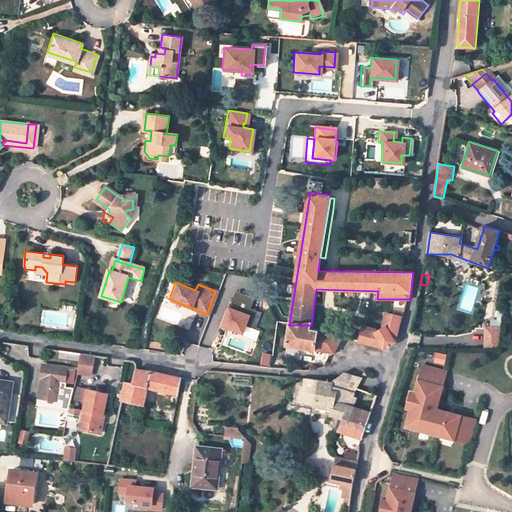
[(255,311),(247,308),(251,297),(233,290),(226,306),(219,324),(239,332),(242,325),(249,327),(255,311)]
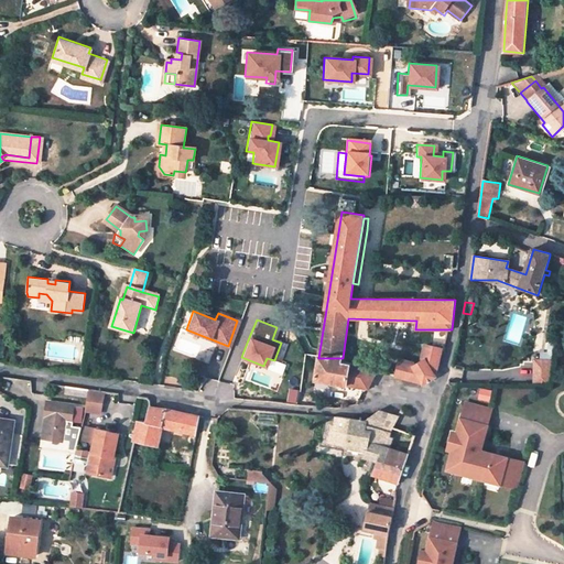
[(541,353),(541,358),(554,359),(556,346),(550,345),(549,354),(541,353)]
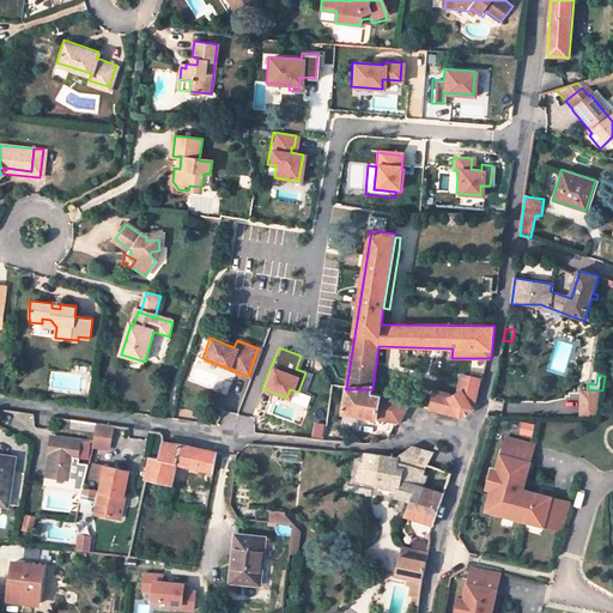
[(479,381),(463,377),(460,392),(461,392),(451,396),(435,393),(431,407),(460,414),(473,407),(479,381)]
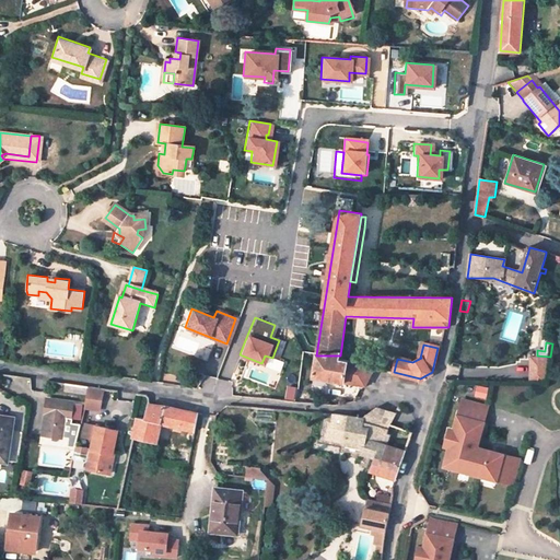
[(451,352),(447,363),(462,364),(464,353),(451,352)]
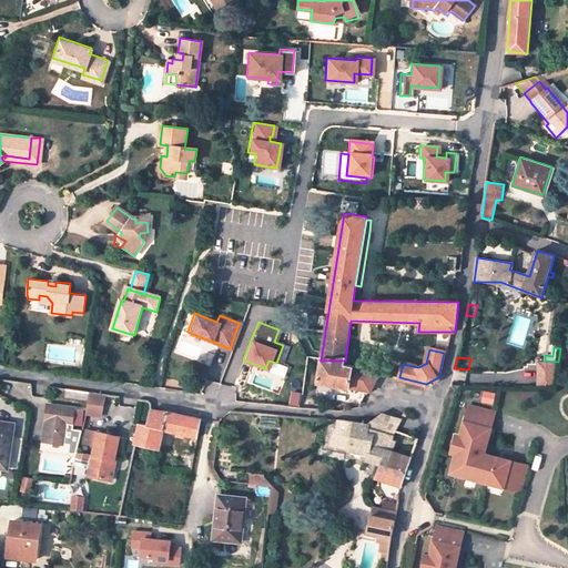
[(345,361),(321,361),(317,383),(369,391),(372,389),(379,373),(381,371),(344,366),(345,361)]
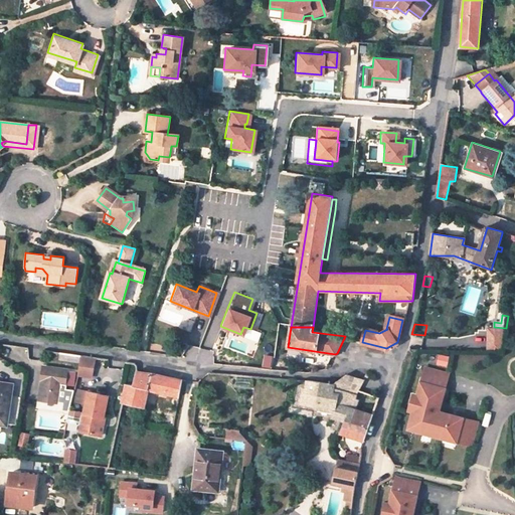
[(494,327),(488,327),(487,350),(502,350),(506,328),(494,327)]
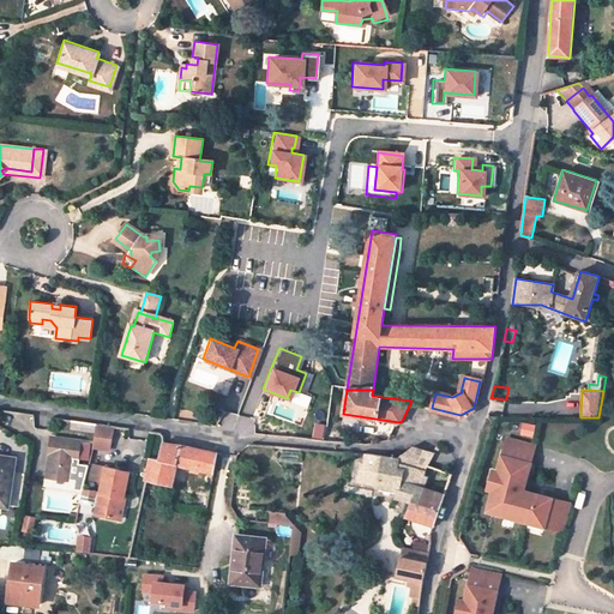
[(524,422),(522,434),(535,437),(537,425),(524,422)]
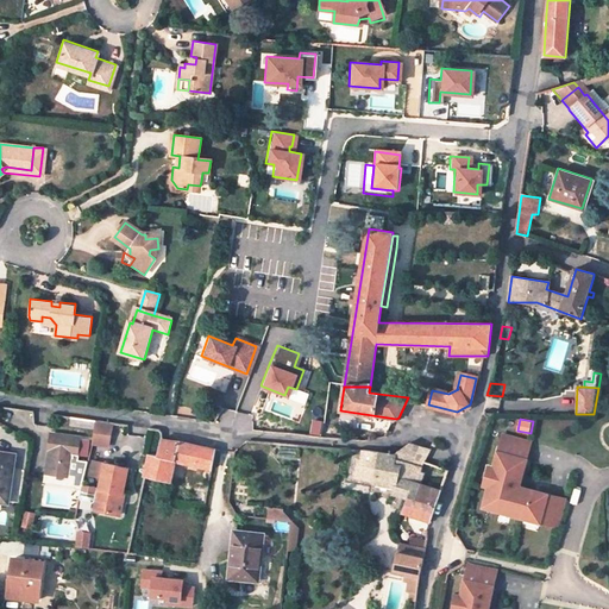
[(96,420),(93,433),(112,435),(114,422),(96,420)]
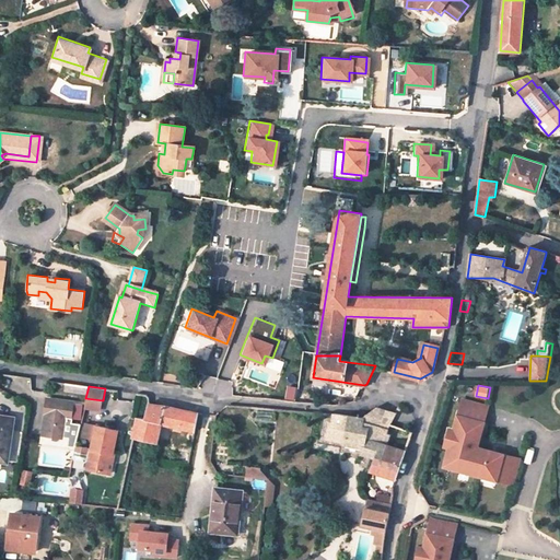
[(74,401),(47,398),(45,413),(46,413),(43,432),(68,436),(67,446),(76,448),(77,445),(80,424),(71,423),(71,419),(73,404),(74,401)]
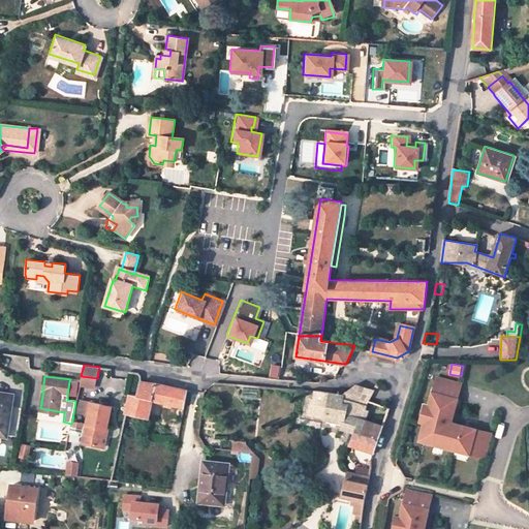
[(97,378),(81,376),(80,385),(95,387),(97,378)]
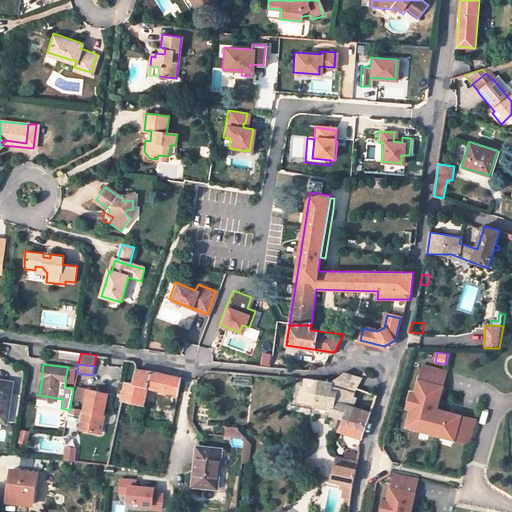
[(443,387),(447,372),(423,367),(415,394),(411,410),(418,412),(414,430),(469,442),(475,419),(431,408),(437,385),(443,387)]
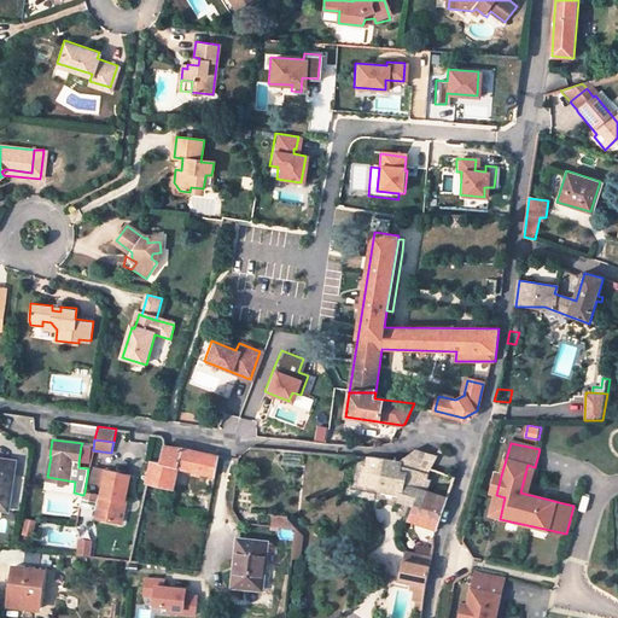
[(93,448),(81,445),(79,462),(89,464),(93,448)]
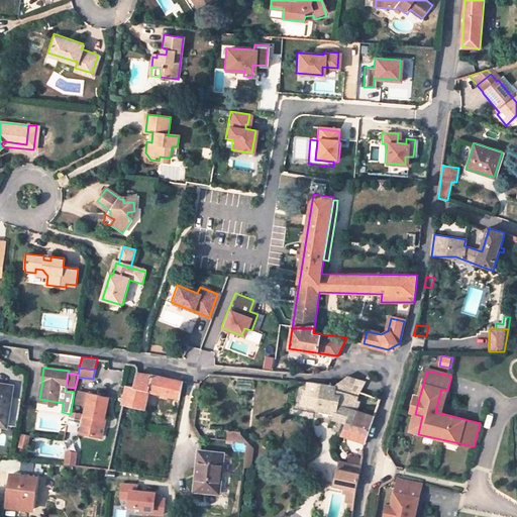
[(179,397),(183,381),(164,377),(152,375),(148,374),(137,373),(134,387),(127,385),(123,403),(145,407),(148,391),(179,397)]
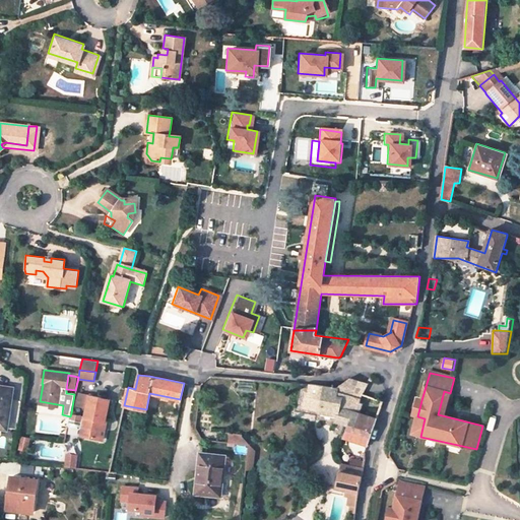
[(354,411),(367,383),(350,377),(336,387),(310,383),(307,406),(317,408),(338,412),(336,419),(347,424),(353,426),(358,412),(354,411)]
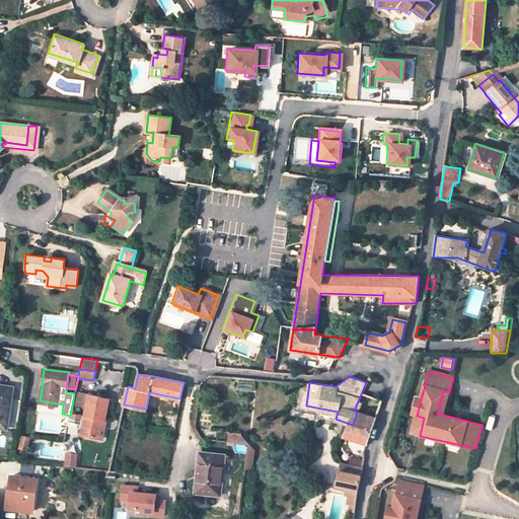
[(0,385),(0,427),(7,428),(13,387),(0,385)]
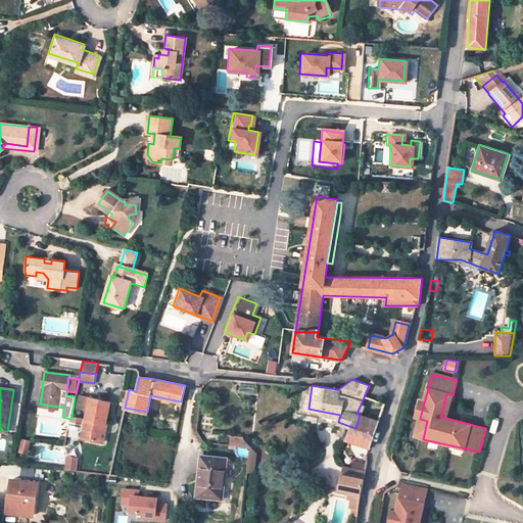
[(79,436),(99,441),(104,423),(106,424),(111,402),(80,395),(77,408),(87,410),(85,419),(84,418),(82,427),(81,430),(79,436)]
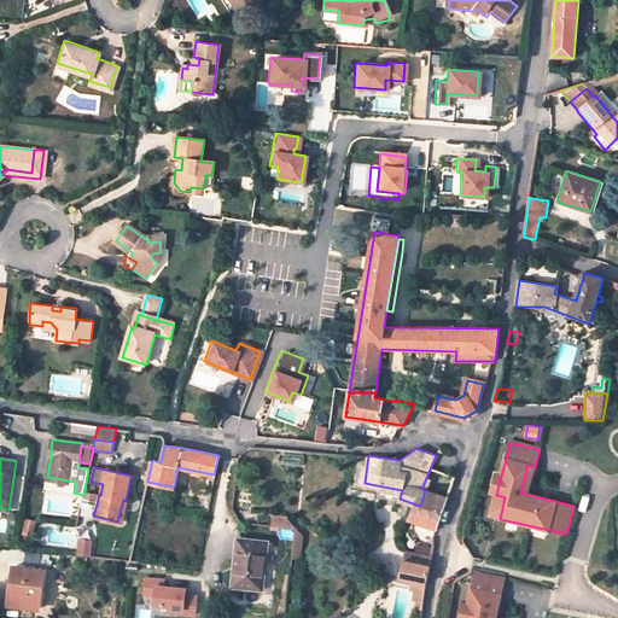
[(501,476),(496,474),(491,494),(496,495),(501,476)]
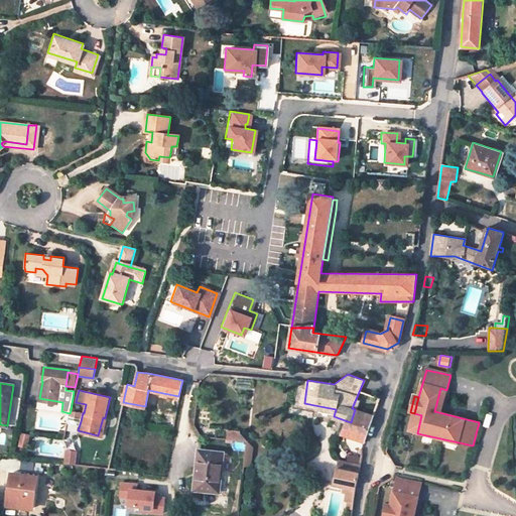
[(350,435),(365,440),(374,414),(355,409),(351,422),(354,423),(350,435)]
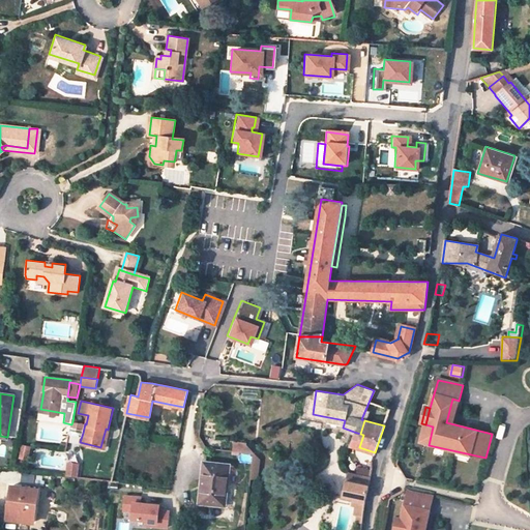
[(85,423),(72,421),(71,424),(70,431),(83,433),(85,423)]
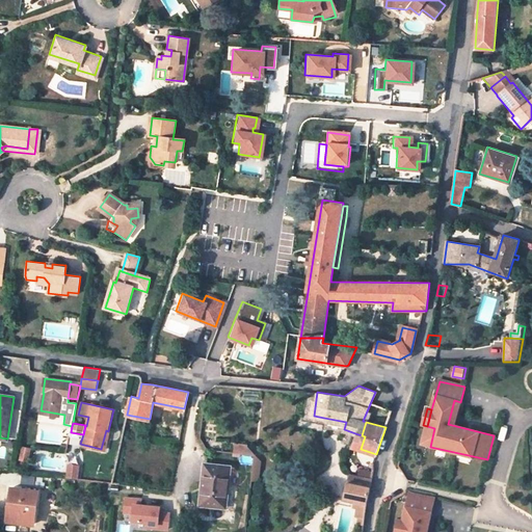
[(434,428),(427,426),(423,445),(430,447),(434,428)]
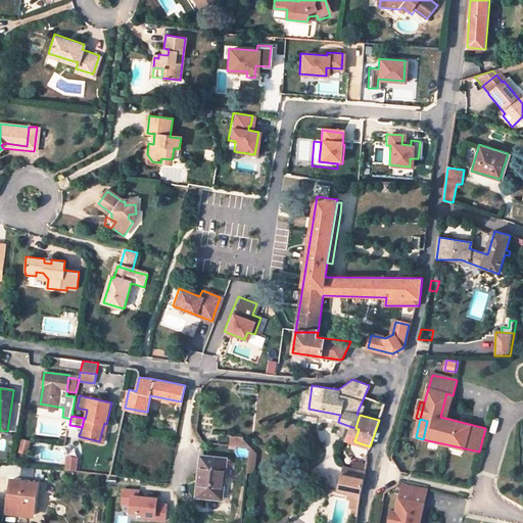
[(344,438),(354,441),(359,429),(355,428),(349,426),(344,438)]
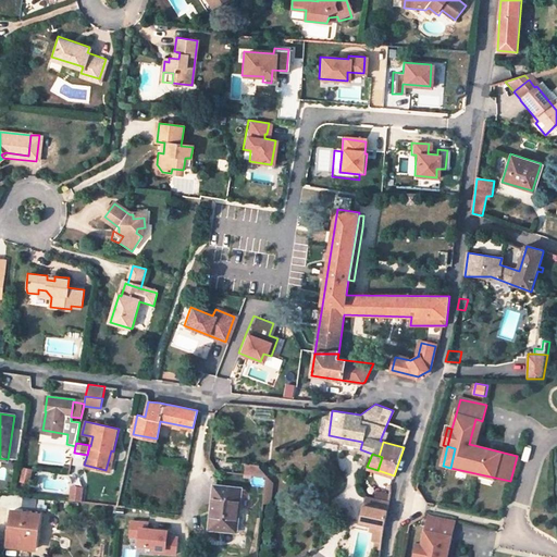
[(186,463),(184,474),(197,475),(199,466),(186,463)]
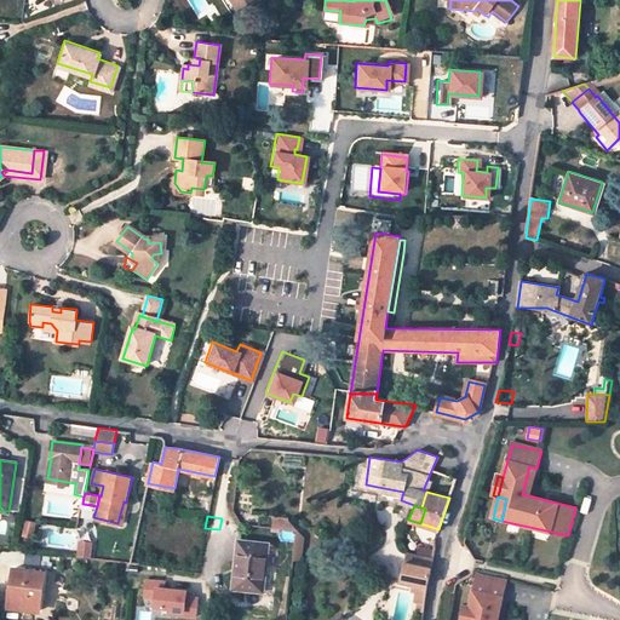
[(36,521),(24,520),(22,537),(34,538),(36,521)]
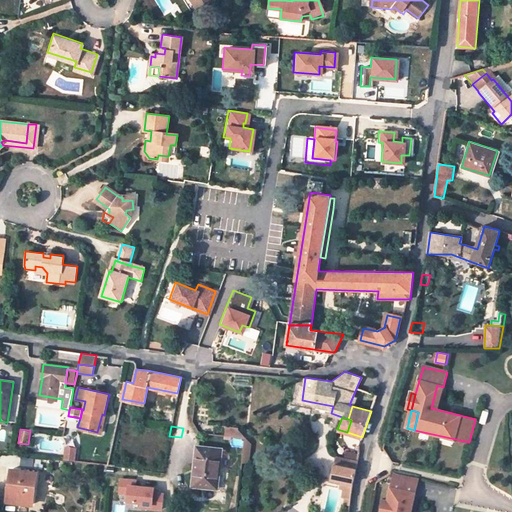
[(348,458),(357,461),(359,454),(359,445),(351,443),(348,458)]
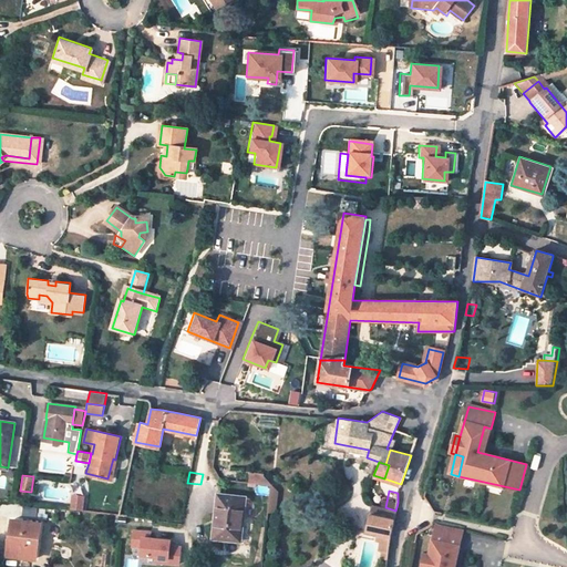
[(72,495),(71,509),(84,511),(85,496),(72,495)]
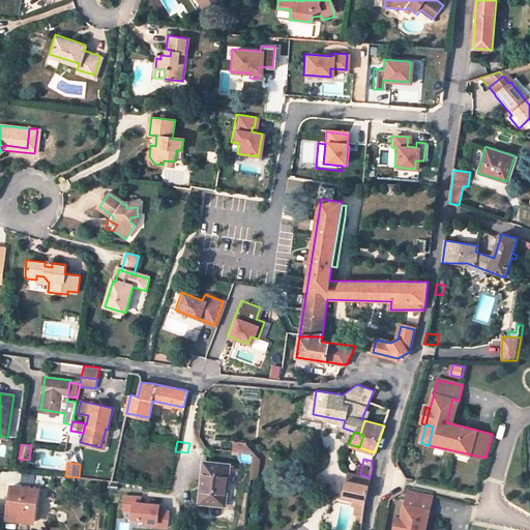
[(228,467),(204,464),(199,503),(224,506),(228,467)]
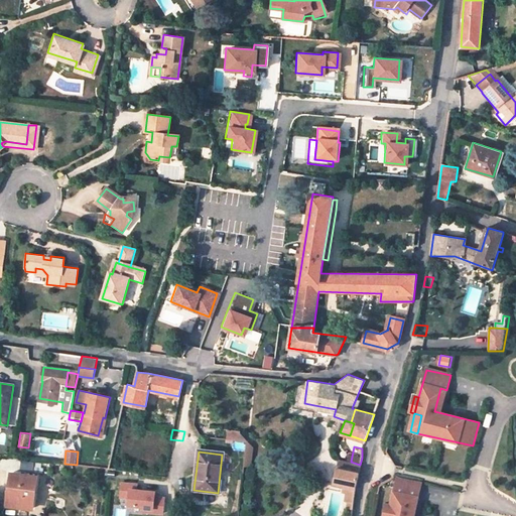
[(338,459),(336,467),(359,472),(360,465),(351,462),(338,459)]
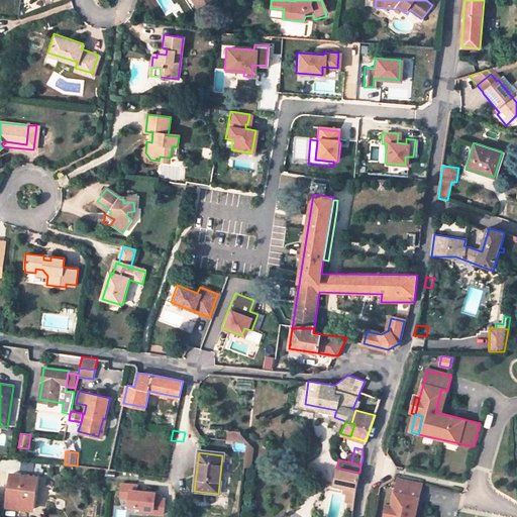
[(359,473),(336,468),(333,483),(344,485),(355,488),(359,473)]
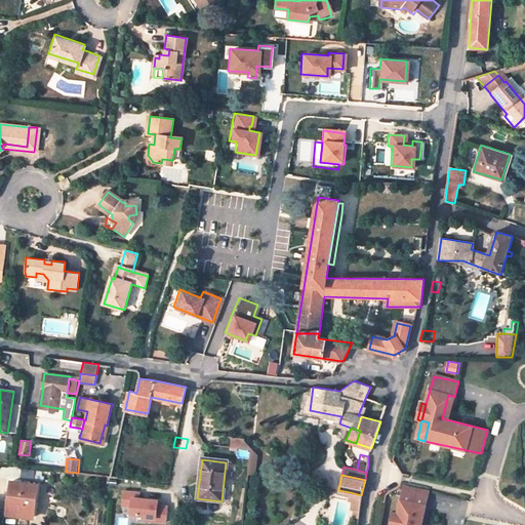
[(33,516),(37,484),(9,480),(4,513),(33,516)]
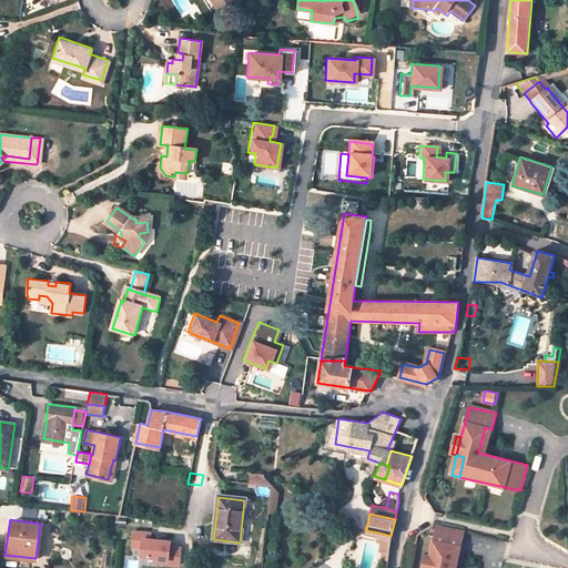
[(464,531),(436,526),(429,558),(427,567),(448,567),(452,553),(453,547),(459,548),(464,531)]
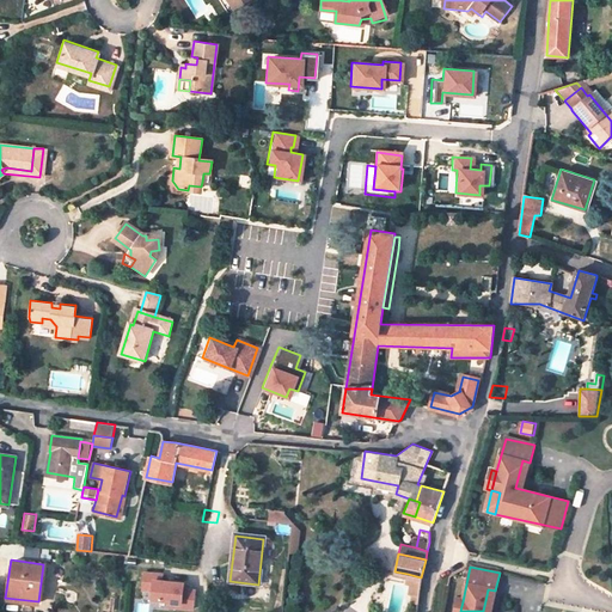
[(163,573),(145,570),(142,587),(153,588),(153,597),(170,599),(169,605),(194,607),(196,589),(184,588),(185,581),(161,579),(163,573)]
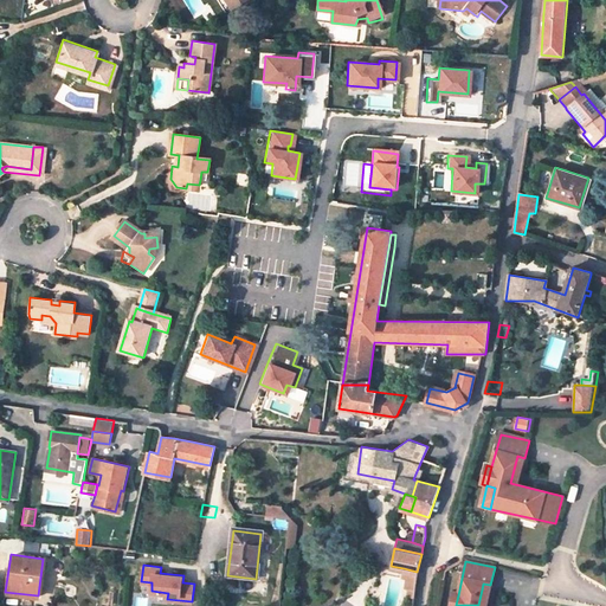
[(412,605),(417,572),(404,568),(401,577),(406,577),(404,586),(407,587),(403,605),(412,605)]
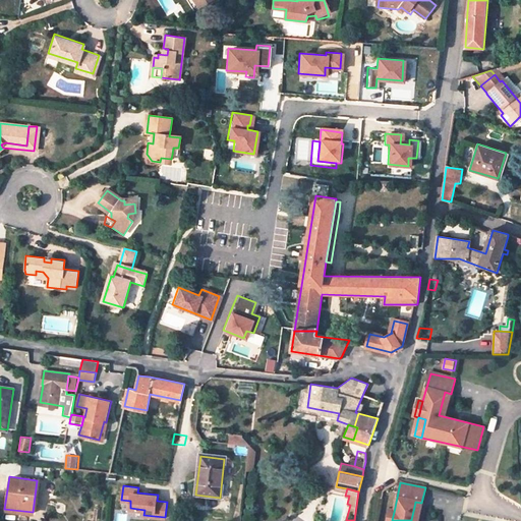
[(130,501),(121,500),(120,512),(143,515),(145,510),(130,508),(130,501)]
